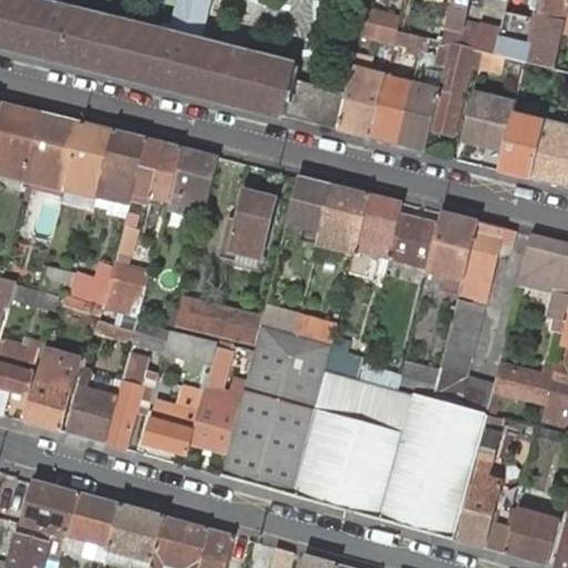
[(0,0),(0,46),(40,57),(49,19),(51,7),(52,0),(40,0),(40,4),(22,0),(0,0)]
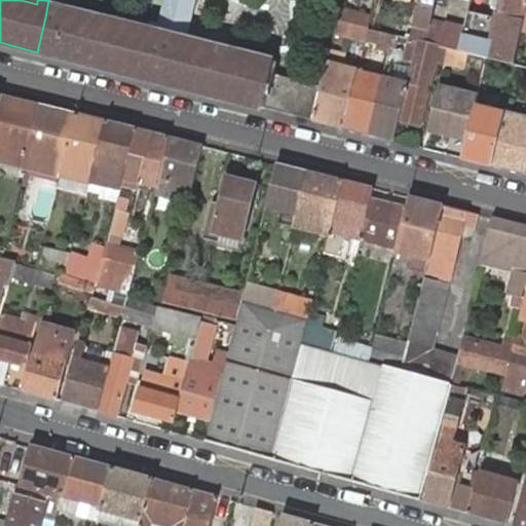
[(48,0),(47,6),(72,12),(75,0),(48,0)]
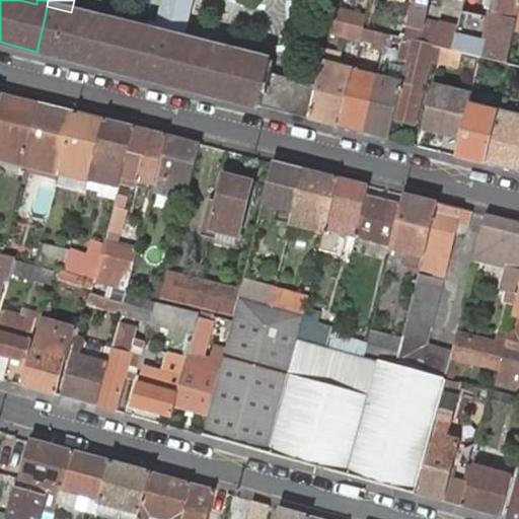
[(165,0),(157,34),(181,41),(191,0),(165,0)]
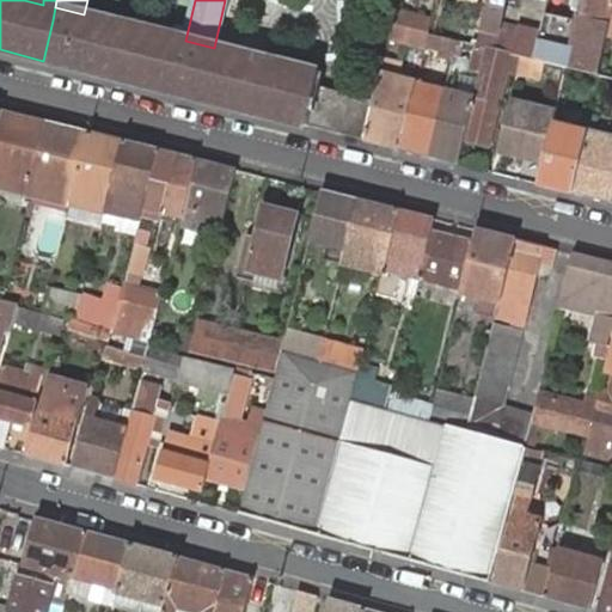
[(489,0),(482,31),(478,46),(487,48),(510,53),(514,54),(524,57),(536,60),(542,34),(520,28),(519,35),(499,29),(506,0),(489,0)]
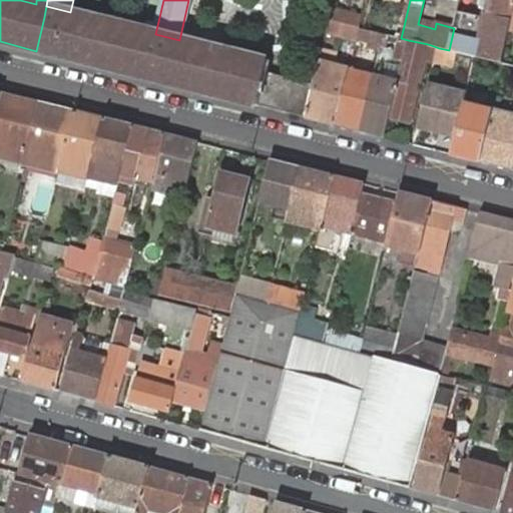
[(458,12),(454,28),(449,50),(477,57),(503,64),(512,24),(512,19),(512,0),(491,0),(492,0),(487,20),(458,12)]
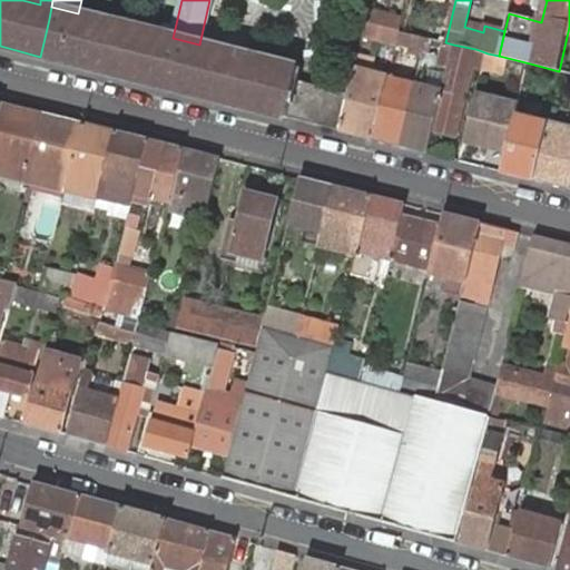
[(49,19),(40,57),(160,87),(170,49),(173,38),(78,13),(51,7),(49,19)]
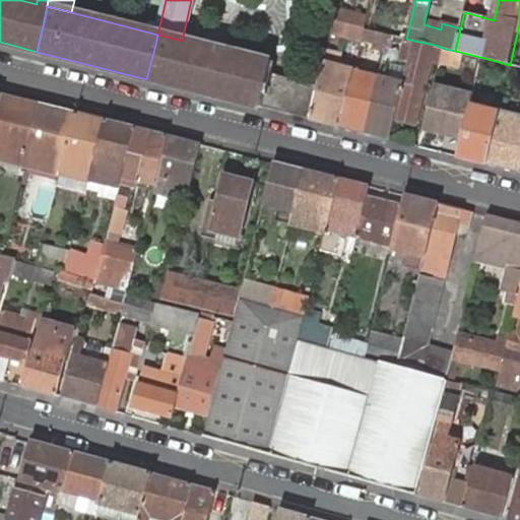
[(261,28),(297,30),(298,9),(262,7),(261,28)]
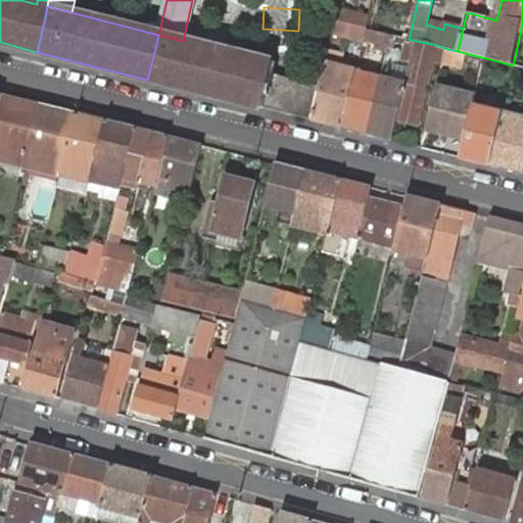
[(370,15),(339,8),(336,20),(350,24),(367,28),(370,15)]
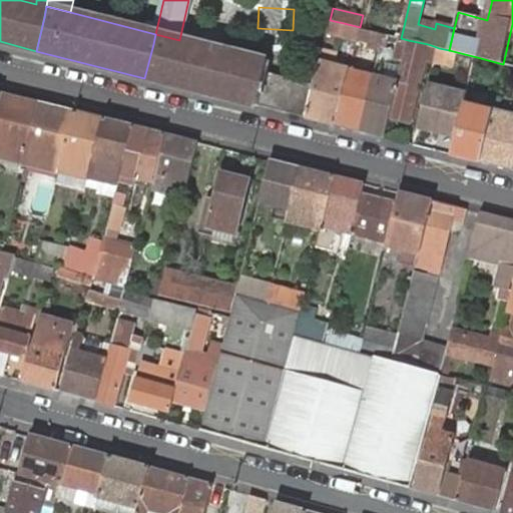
[(344,23),(330,20),(328,30),(327,34),(357,40),(360,27),(344,23)]
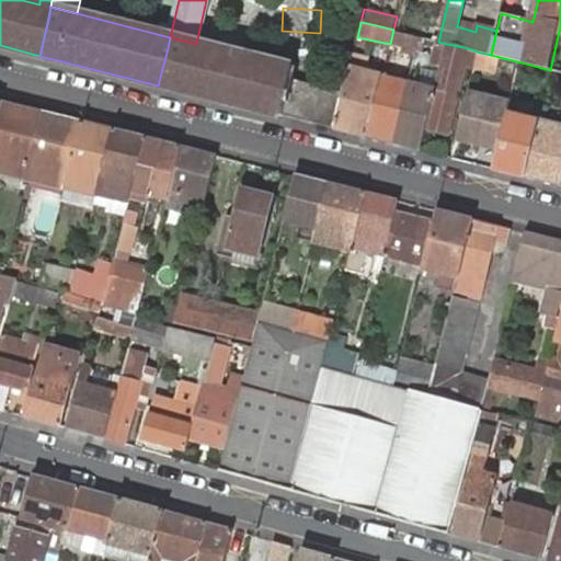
[(420,37),(393,30),(390,44),(403,47),(402,53),(415,56),(416,49),(420,37)]
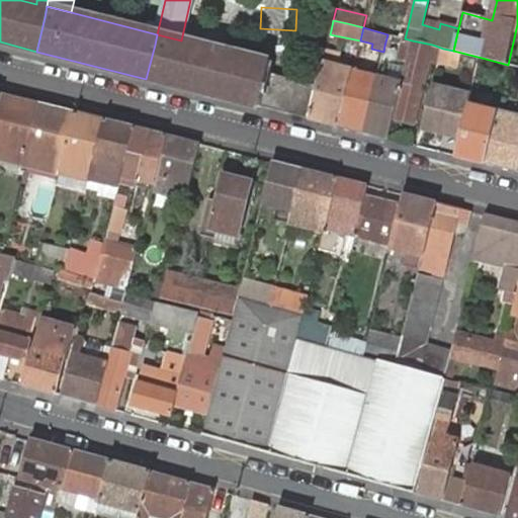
[(155,45),(146,79),(262,107),(310,119),(318,86),(270,75),(270,74),(273,63),(181,40),(157,34),(155,45)]
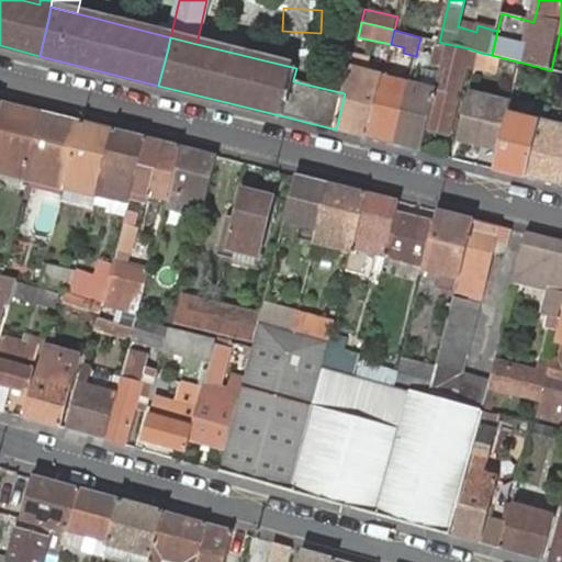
[(447,44),(439,42),(439,41),(433,64),(441,66),(447,44)]
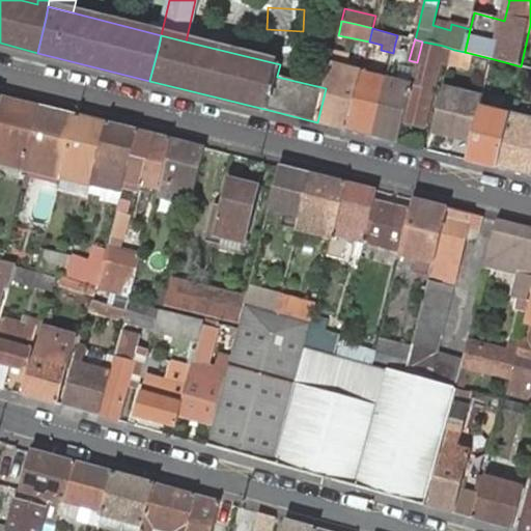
[(443,46),(422,42),(417,62),(412,83),(408,101),(406,108),(414,110),(416,104),(428,106),(443,46)]
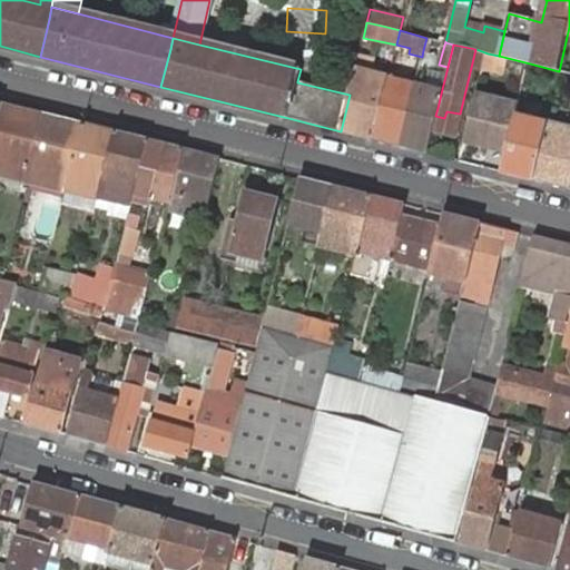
[(499,56),(488,53),(483,67),(527,78),(530,64),(499,56)]
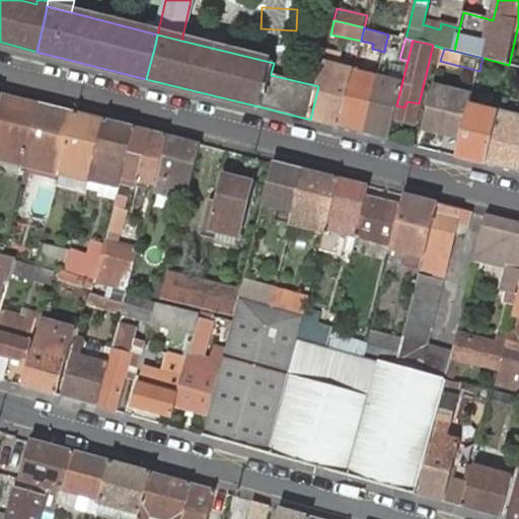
[(318,86),(310,120),(324,123),(340,127),(354,69),(340,65),(331,64),(334,54),(326,52),(323,62),(318,86)]
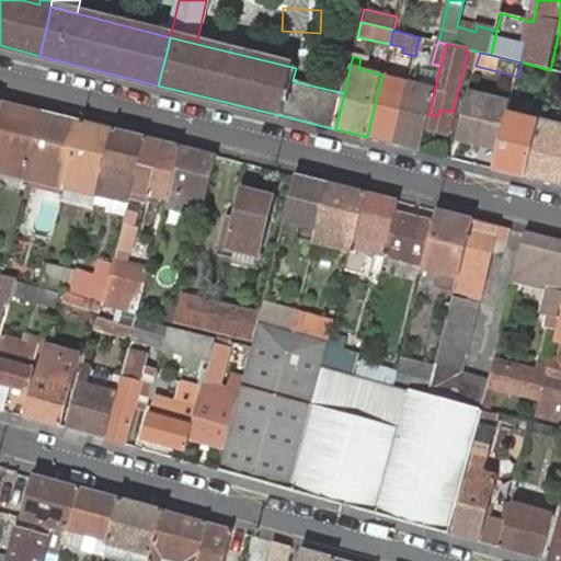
[(382,75),(367,137),(393,144),(407,90),(409,81),(404,80),(392,77),(382,75)]
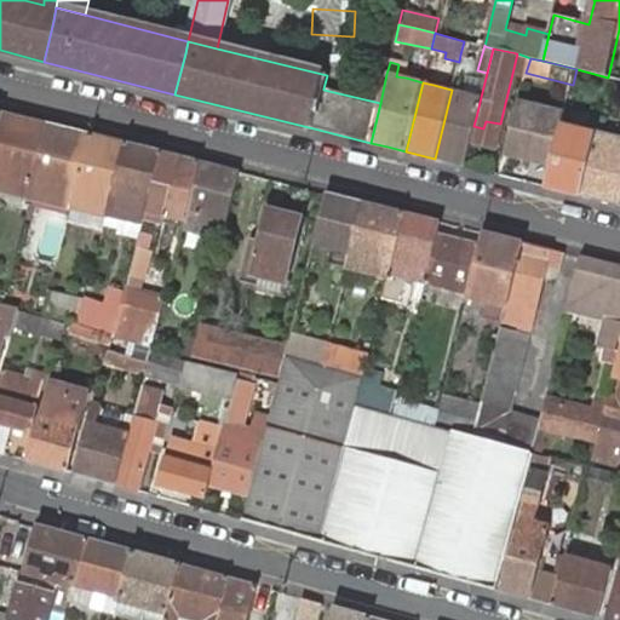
[(458,92),(452,90),(449,99),(469,104),(471,95),(458,92)]
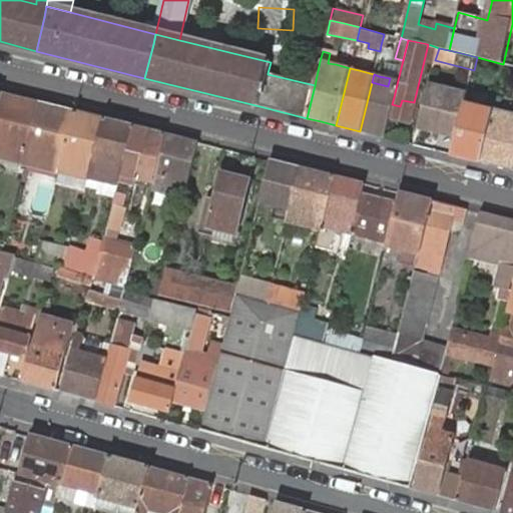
[(372,82),(360,131),(384,137),(392,104),(394,97),(398,80),(390,78),(388,86),(372,82)]
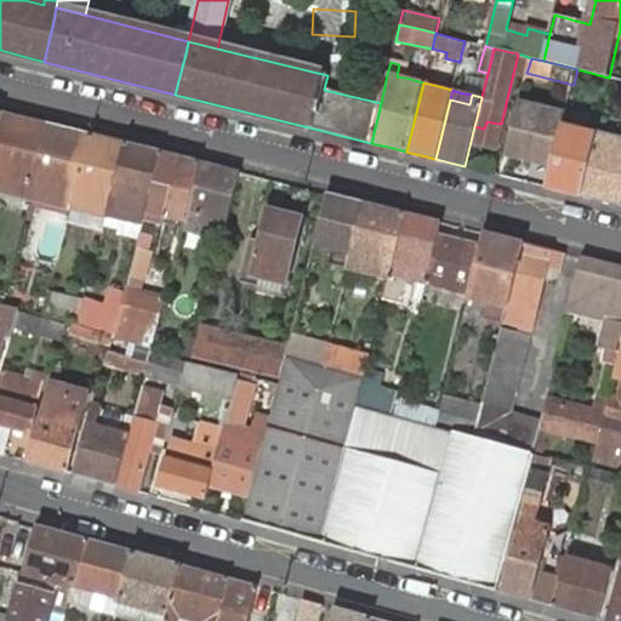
[(519,103),(507,153),(534,160),(554,165),(563,127),(565,120),(567,115),(568,109),(554,106),(553,112),(536,108),(519,103)]
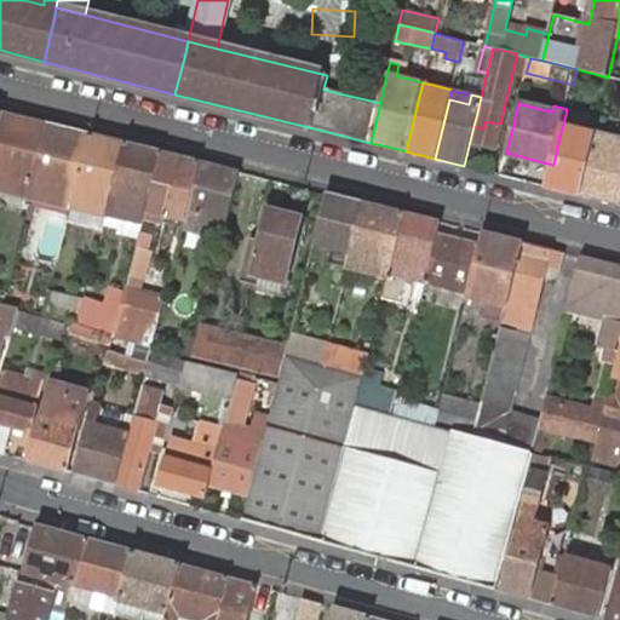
[(46,124),(3,113),(0,120),(0,177),(10,179),(32,185),(46,124)]
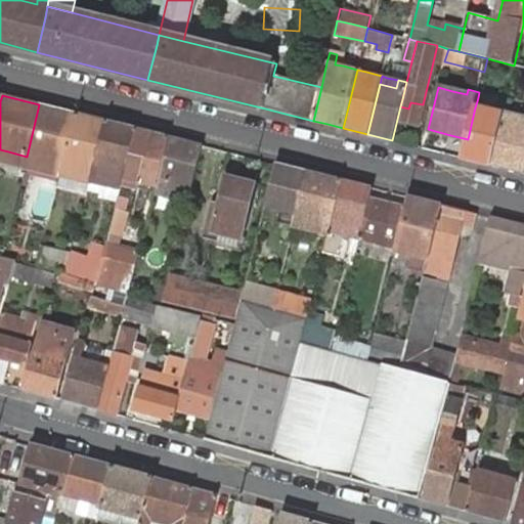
[(76,114),(39,104),(27,157),(24,166),(31,168),(30,169),(60,177),(60,175),(62,166),(76,114)]
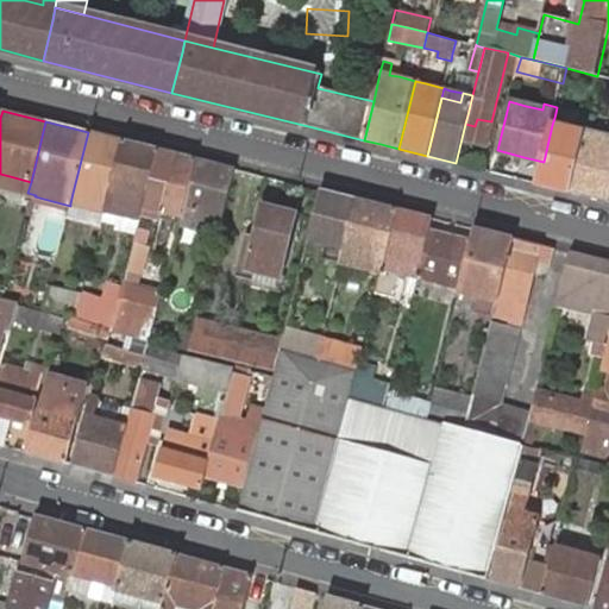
[(544,162),(538,183),(571,192),(585,133),(552,125),(544,162)]
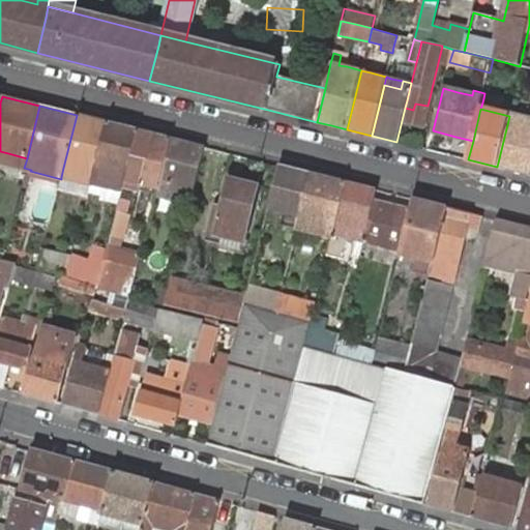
[(529,118),(525,117),(509,114),(509,116),(497,167),(529,175),(529,118)]
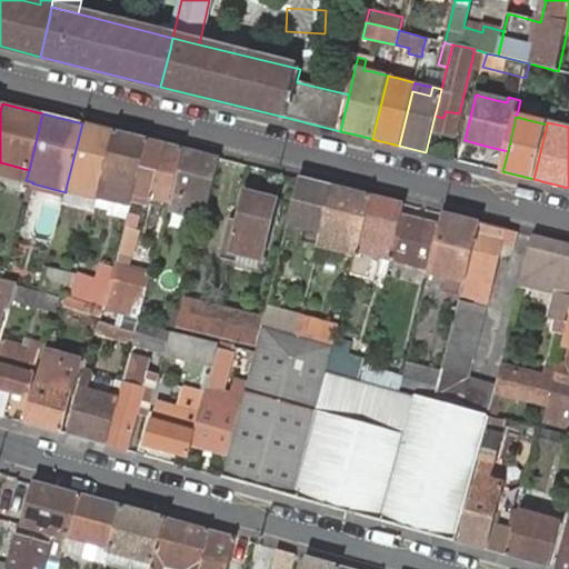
[(115,132),(82,123),(68,180),(66,190),(66,192),(62,203),(95,211),(98,198),(115,132)]
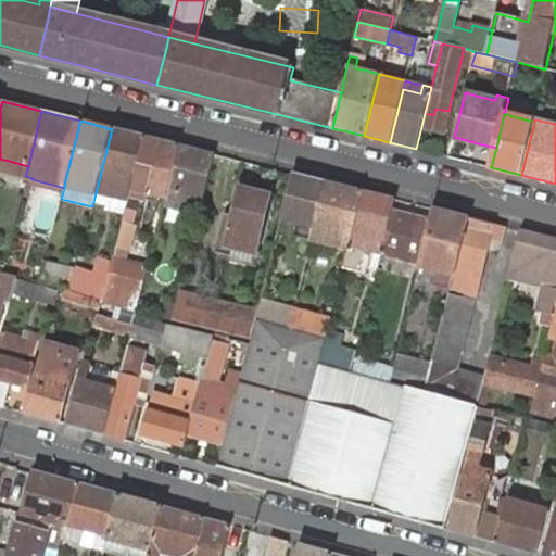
[(144,137),(112,129),(96,193),(101,194),(127,201),(128,197),(129,191),(144,137)]
